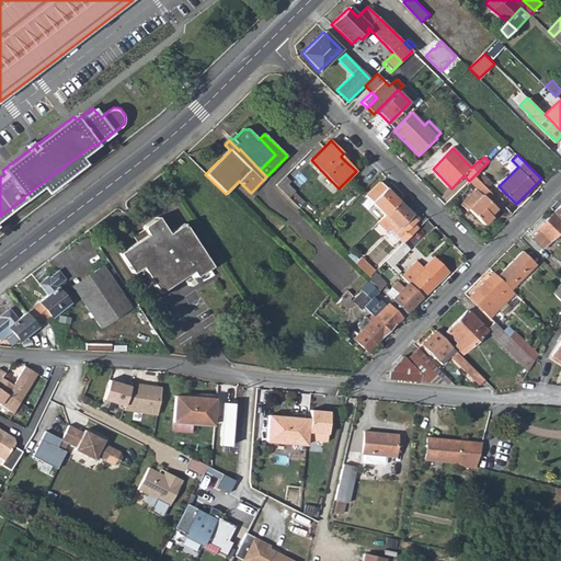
[(289,181),(285,175),(275,184),(288,198),(296,191),(288,183),(289,181)]
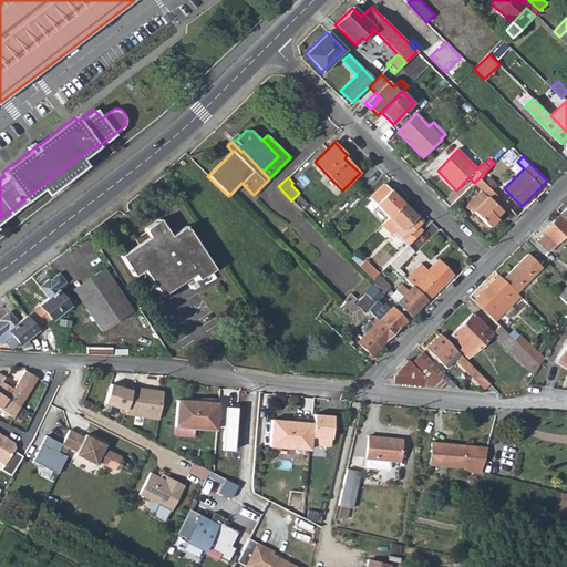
[(490,227),(498,218),(496,216),(507,205),(480,177),(474,183),(480,189),(465,203),(490,227)]
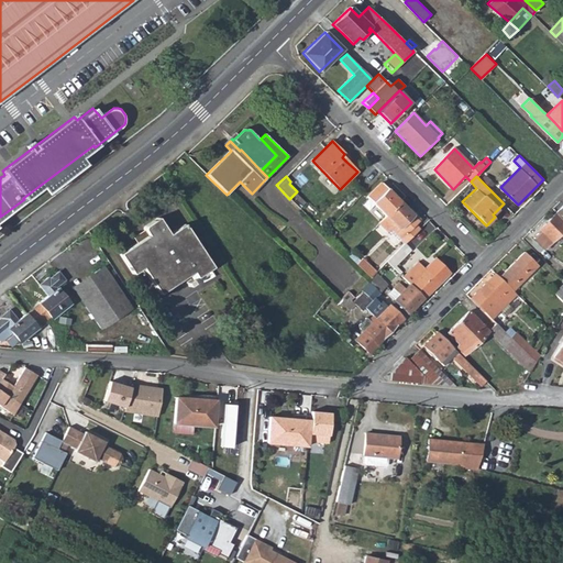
[(367,198),(386,217),(400,202),(381,184),(367,198)]
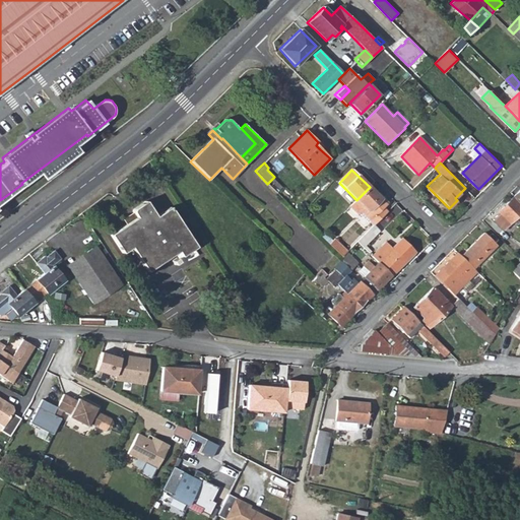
[(369,220),(374,225),(387,210),(383,207),(387,203),(381,199),(379,201),(376,198),(378,195),(370,187),(356,200),(349,207),(359,215),(361,212),(365,208),(373,216),(369,220)]
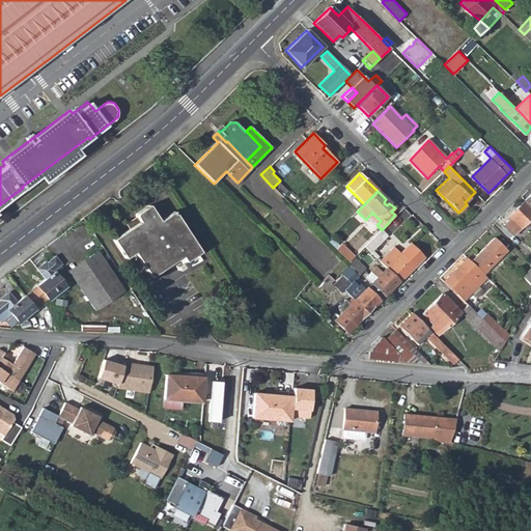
[(467,204),(477,194),(475,192),(465,202),(467,204)]
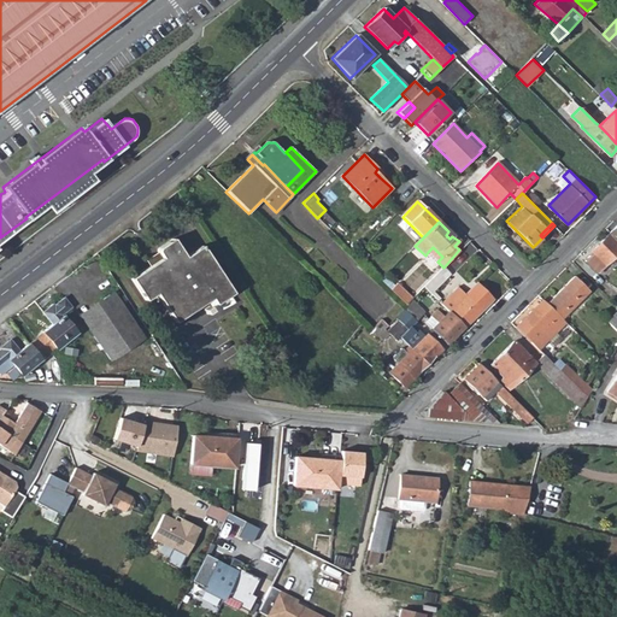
[(616,241),(610,234),(591,252),(592,254),(586,260),(599,274),(616,254),(616,241)]
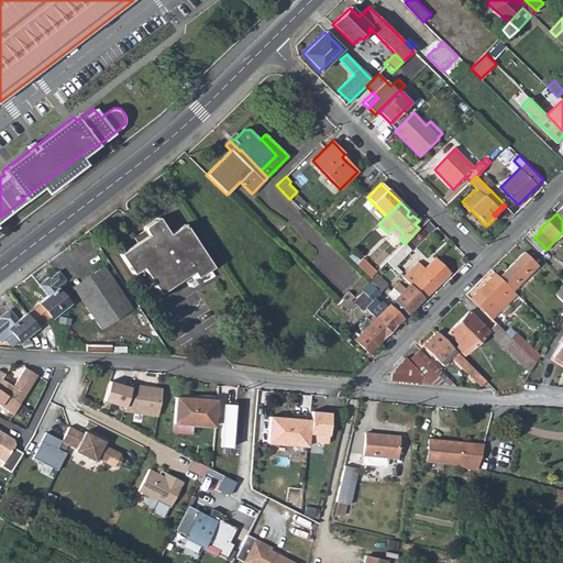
[(139,240),(119,252),(133,272),(142,266),(159,293),(192,271),(196,276),(212,266),(185,223),(168,233),(157,217),(145,225),(144,227),(144,228),(144,229),(145,231),(135,238),(139,240)]
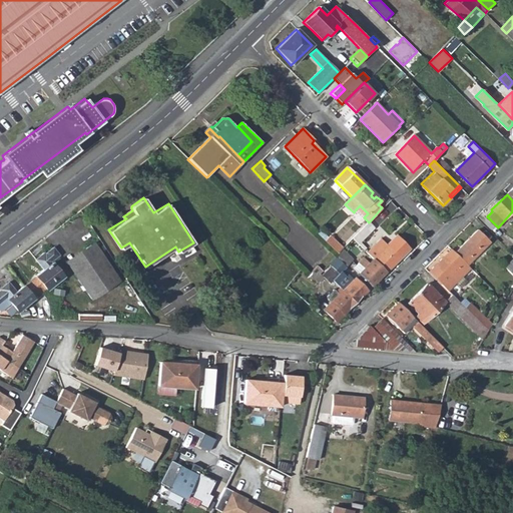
[(356,209),(364,217),(368,213),(360,205),(356,209)]
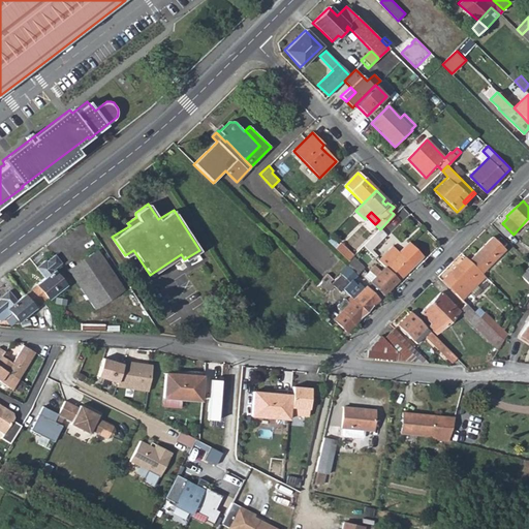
[(248,228),(239,237),(245,244),(254,235),(248,228)]
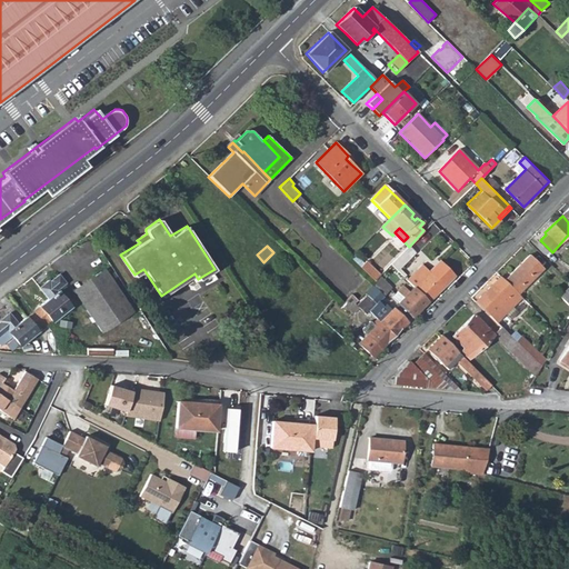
[(416,253),(409,247),(390,265),(397,270),(400,268),(416,253)]
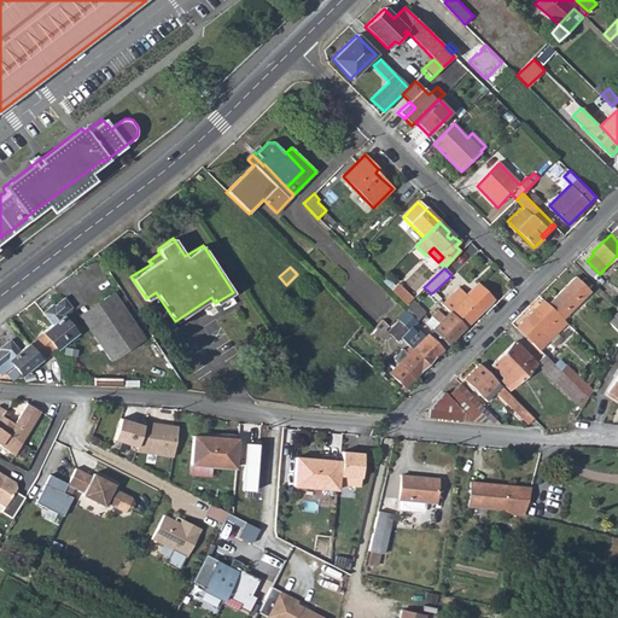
[(575,275),(548,304),(564,320),(592,292),(575,275)]
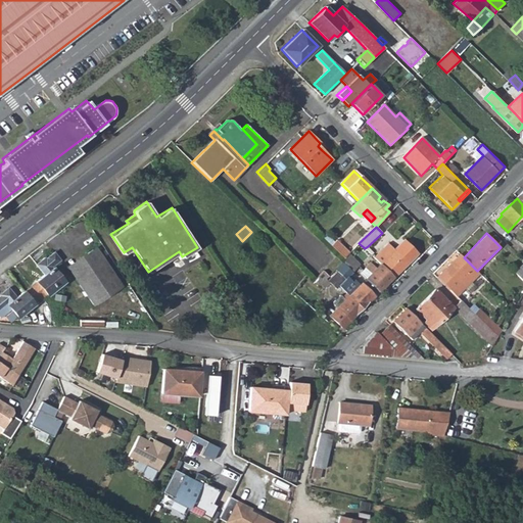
[(332,244),(345,257),(350,252),(351,251),(338,238),(332,244)]
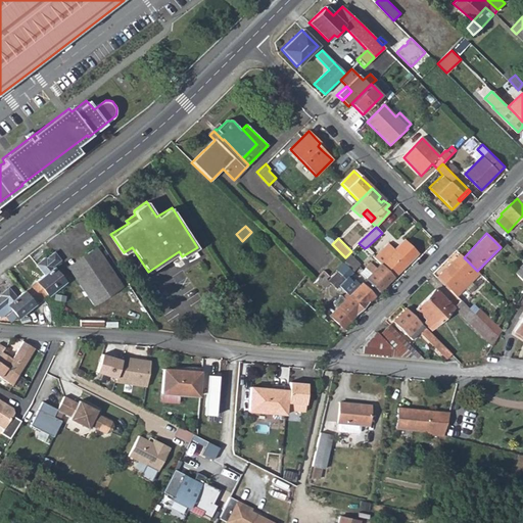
[(388,242),(373,256),(393,277),(416,253),(402,240),(394,248),(388,242)]
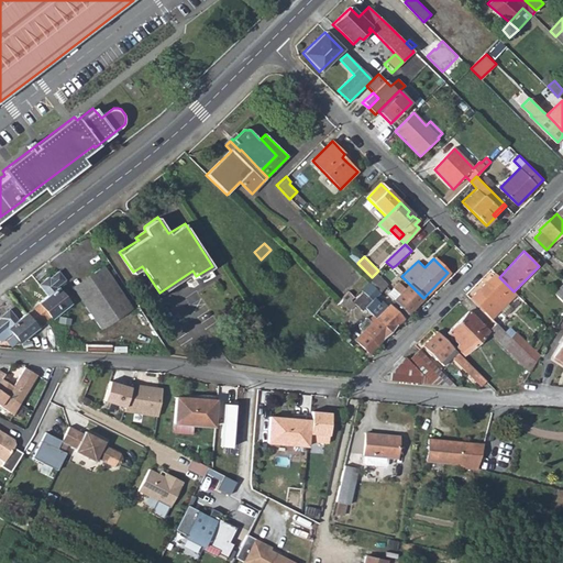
[(403,271),(396,265),(393,267),(399,274),(403,271)]
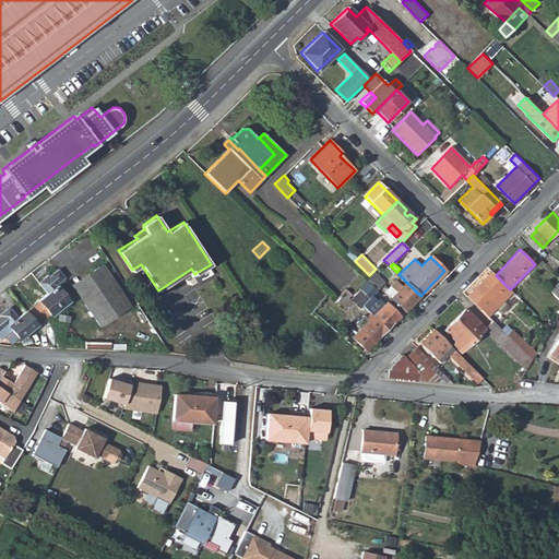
[(103,264),(72,285),(99,326),(130,306),(103,264)]
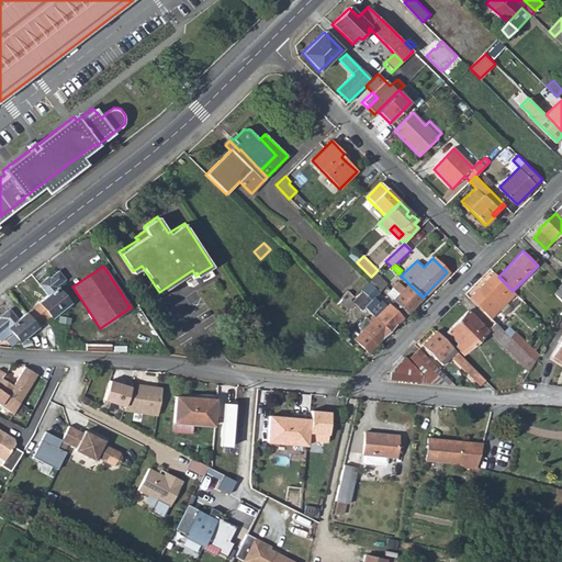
[(40,303),(26,314),(36,327),(44,321),(49,316),(52,317),(68,304),(55,288),(65,280),(58,271),(48,279),(48,278),(40,284),(48,295),(38,302),(40,303)]
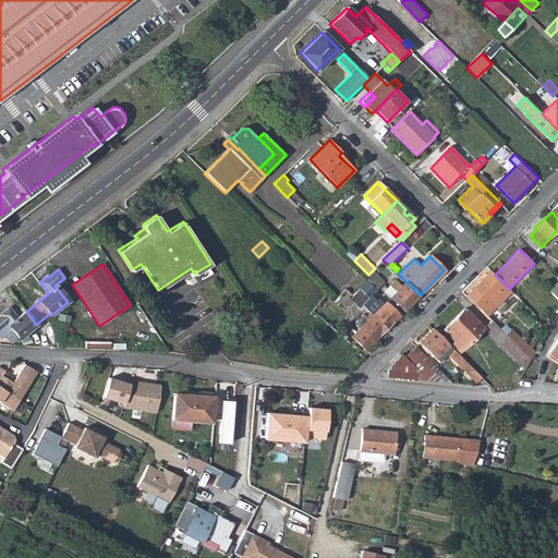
[(386,281),(374,269),(368,275),(367,276),(366,277),(377,289),(386,281)]
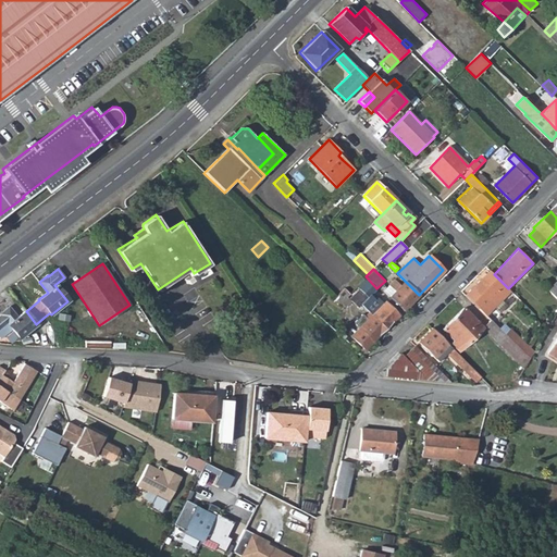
[(493,309),(510,291),(508,288),(494,274),(490,270),(465,295),(486,316),(495,324),(502,318),(493,309)]
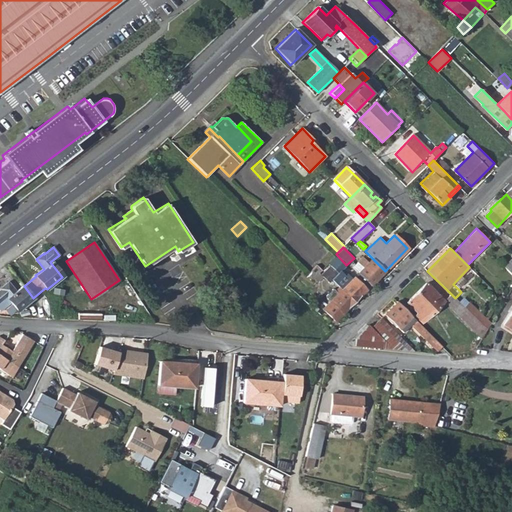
[(370,285),(385,271),(365,251),(364,250),(362,253),(364,255),(357,262),(362,268),(357,273),(370,285)]
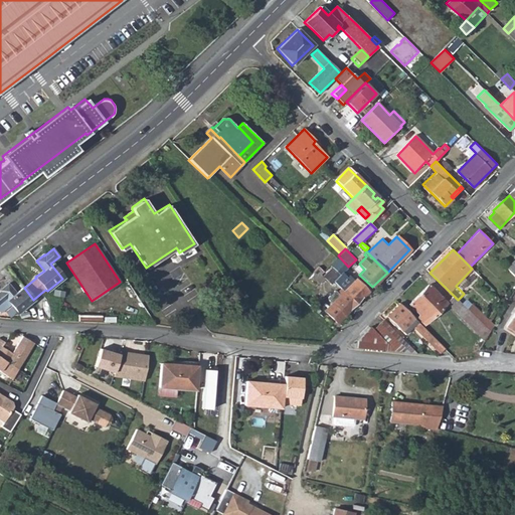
[(342,271),(346,267),(337,256),(330,265),(332,267),(340,274),(334,281),(341,289),(356,304),(368,292),(356,279),(354,281),(348,275),(347,276),(342,271)]
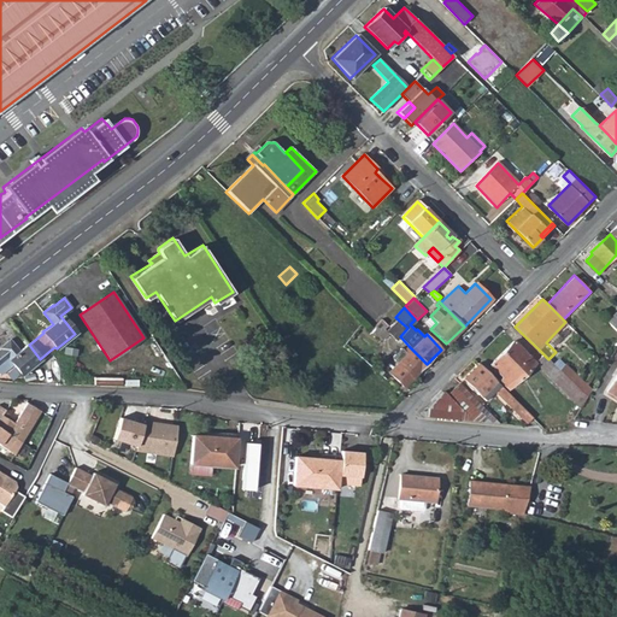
[(424,322),(430,329),(436,323),(430,316),(424,322)]
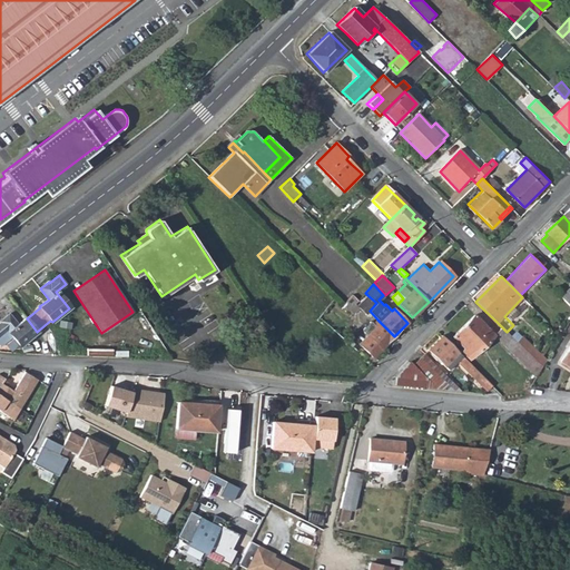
[(352,294),(340,306),(346,313),(347,311),(354,303),(355,303),(357,300),(352,294)]
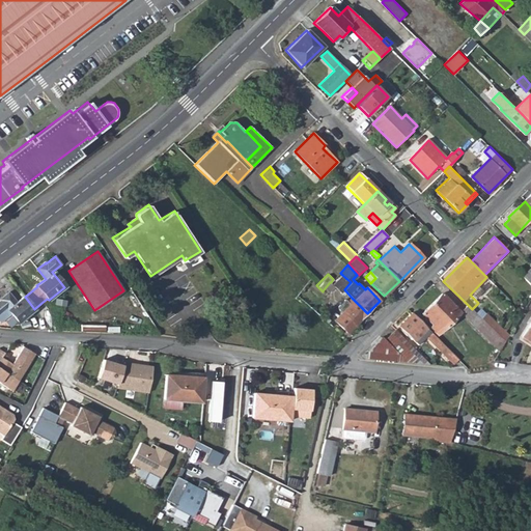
[(341,292),(344,289),(351,282),(342,275),(333,284),(331,282),(330,282),(324,289),(328,294),(335,286),(341,292)]
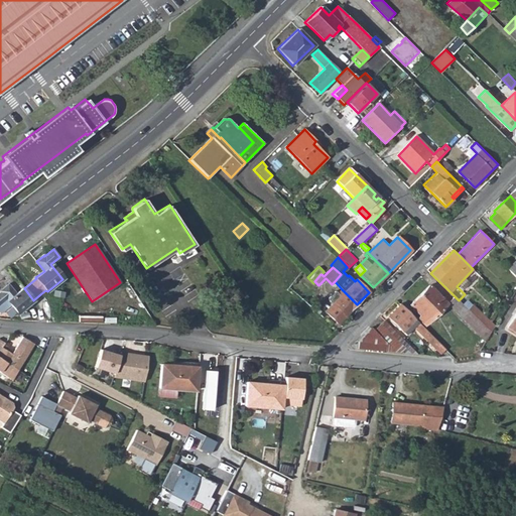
[(0,291),(0,292),(0,291),(0,312),(11,305),(17,313),(33,300),(24,288),(23,287),(15,293),(8,284),(0,290),(0,291)]
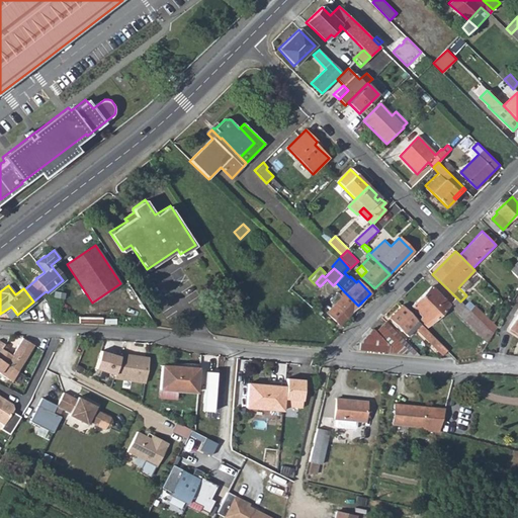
[(427,327),(449,304),(431,286),(412,306),(422,316),(419,319),(427,327)]
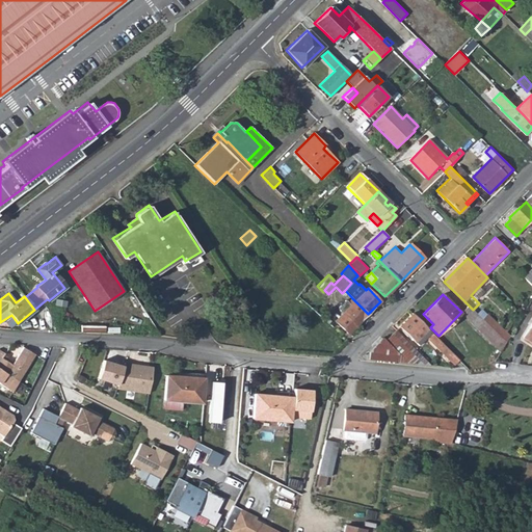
[(348,334),(368,314),(352,298),(348,302),(350,304),(343,313),(335,320),(348,334)]
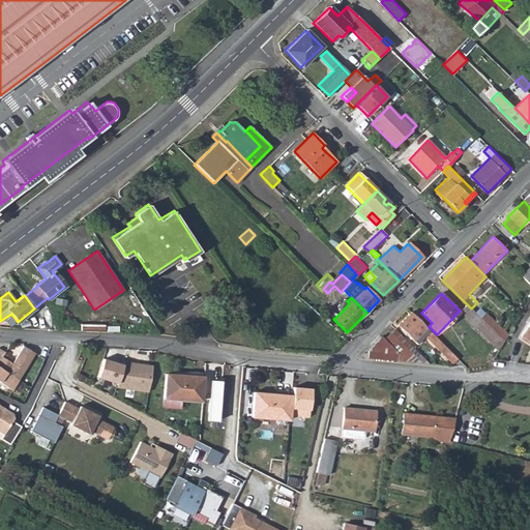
[(349,303),(347,301),(345,299),(336,306),(342,312),(349,303)]
